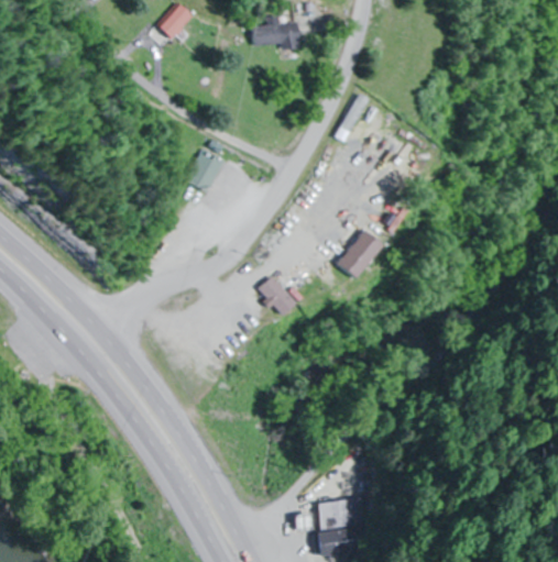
[(159,26),(171,39),(195,15),(183,3),(159,26)]
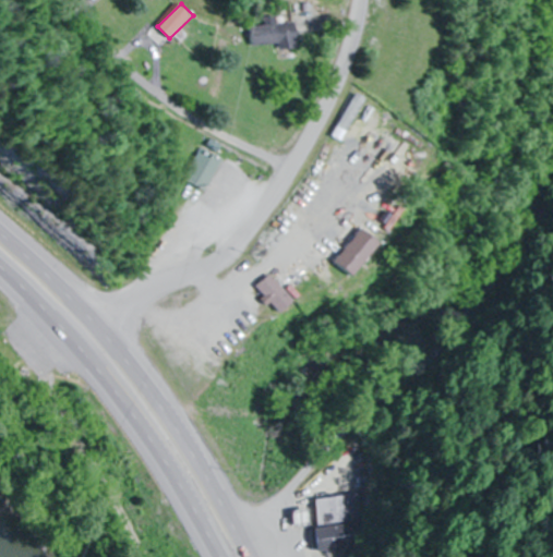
[(276,22),(276,20),(250,21),(250,45),(277,44),(278,49),(295,48),(295,22),(276,22)]
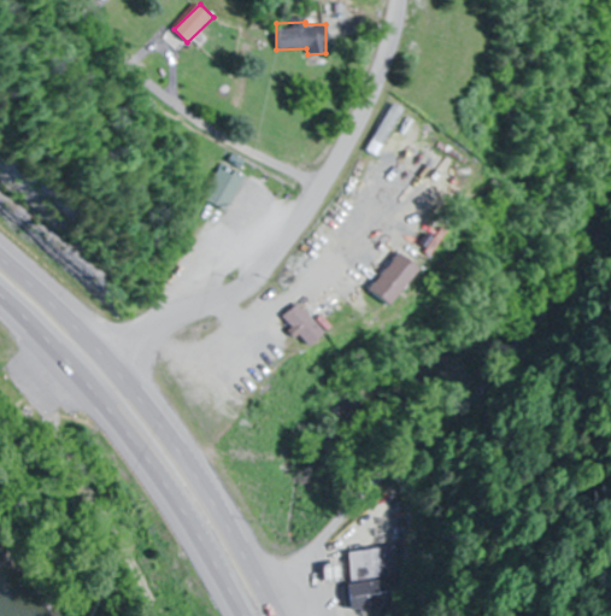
[(222,211),(242,177),(219,164),(200,198),(222,211)]
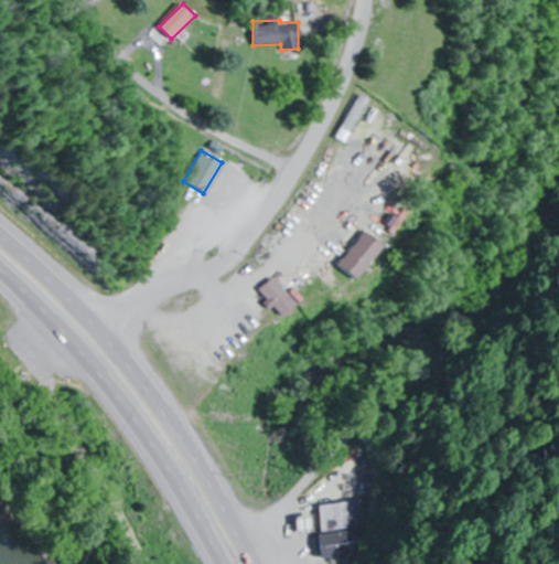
[(356,212),(375,226),(394,202),(375,188),(356,212)]
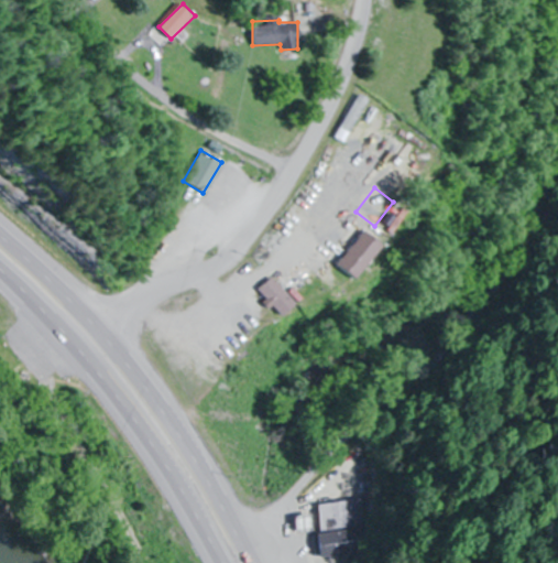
[(310,504),(313,533),(312,533),(314,559),(353,554),(348,500),(310,504)]
